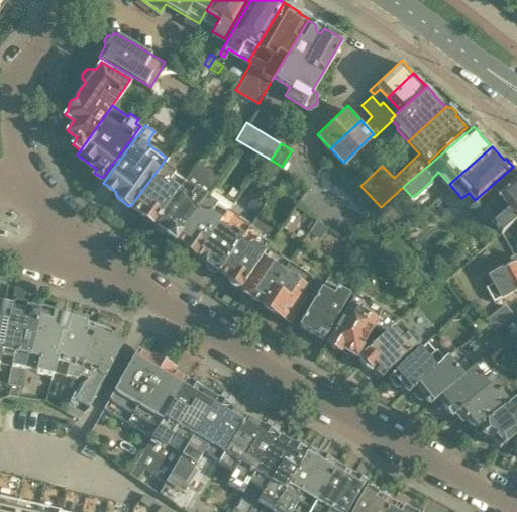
[(175,237),(206,192),(217,175),(197,161),(185,177),(153,221),(154,222),(154,227),(161,230),(166,230),(167,231),(166,232),(175,238),(175,237)]
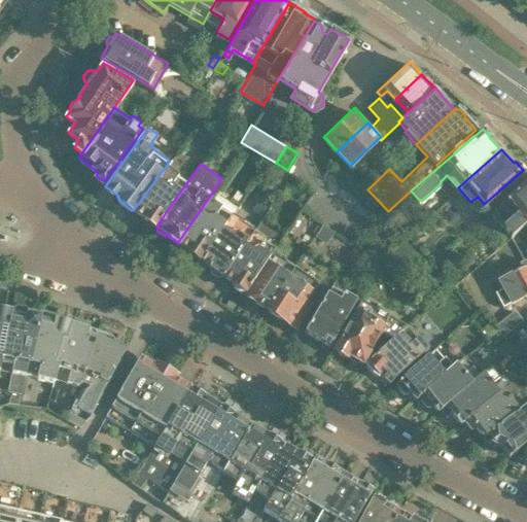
[(178,173),(167,165),(134,209),(141,215),(143,217),(144,221),(149,225),(153,224),(156,225),(188,180),(178,173)]
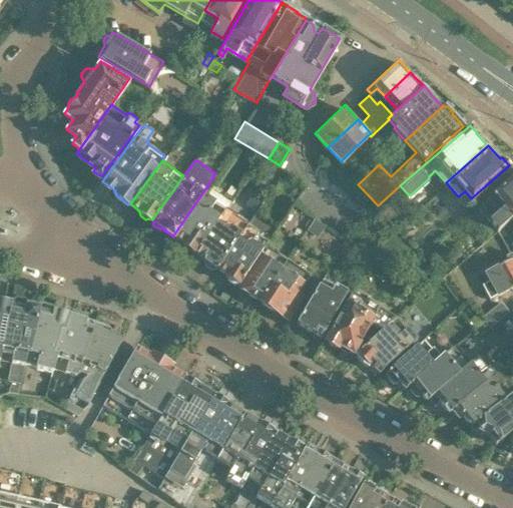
[(511,216),(512,213),(512,173),(492,192),(477,205),(497,228),(511,216)]
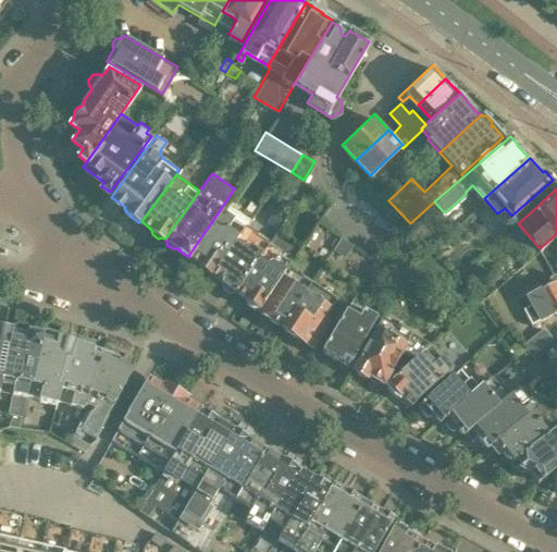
[(223,207),(222,207),(188,256),(196,260),(196,261),(198,264),(198,268),(205,272),(210,272),(211,273),(212,272),(245,225),(244,224),(234,217),(234,216),(222,208),(223,207)]
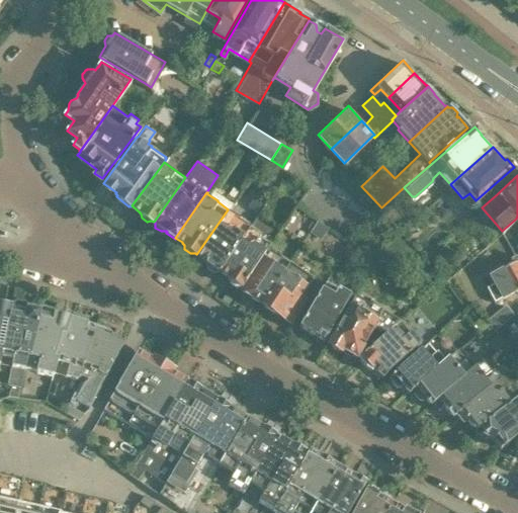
[(281,225),(291,232),(306,210),(294,203),(281,225)]
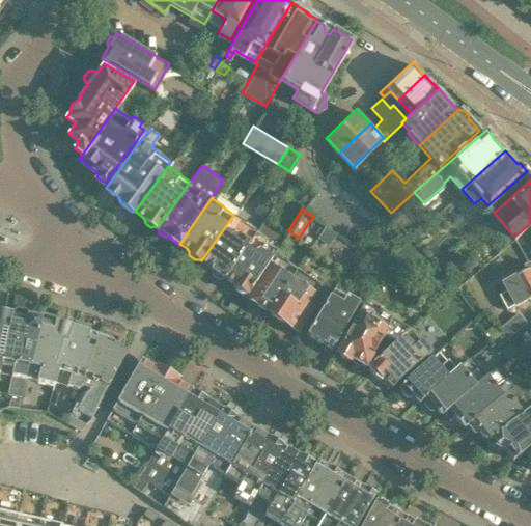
[(245,222),(233,215),(202,259),(210,265),(208,266),(211,267),(212,272),(218,276),(222,275),(224,276),(225,276),(255,230),(244,223),(245,222)]
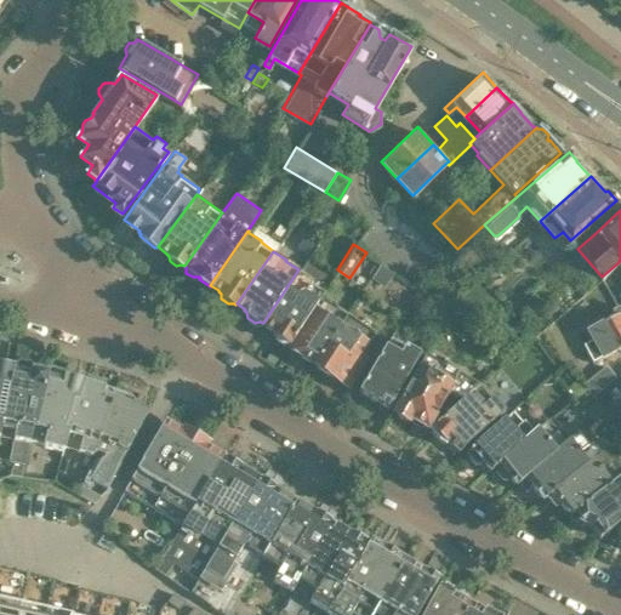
[(379,261),(366,252),(349,278),(362,286),(379,261)]
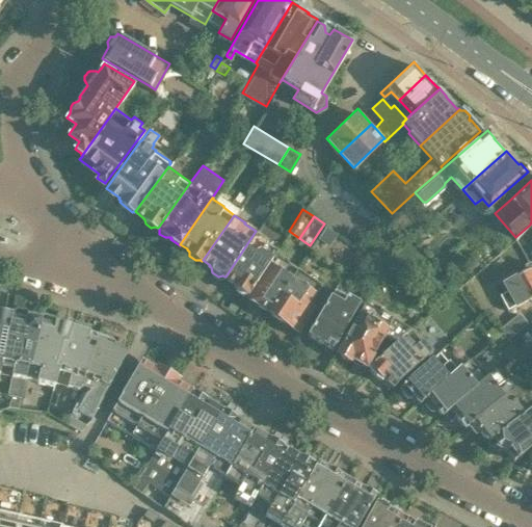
[(336,230),(324,224),(310,245),(321,252),(336,230)]
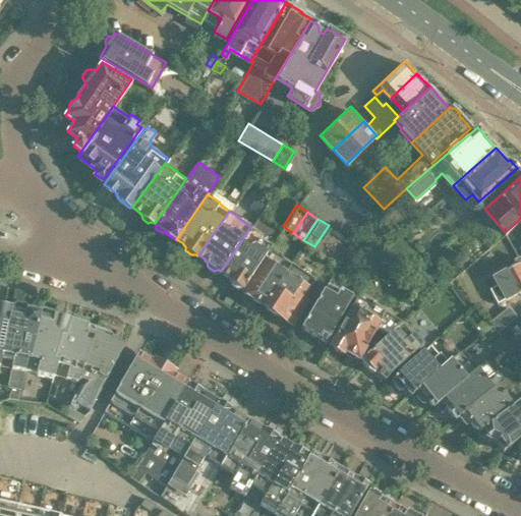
[(141,223),(134,232),(140,237),(148,228),(141,223)]
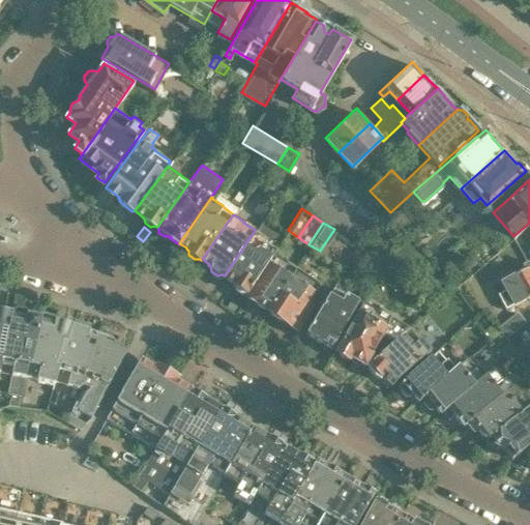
[(330,258),(345,236),(334,229),(320,251),(330,258)]
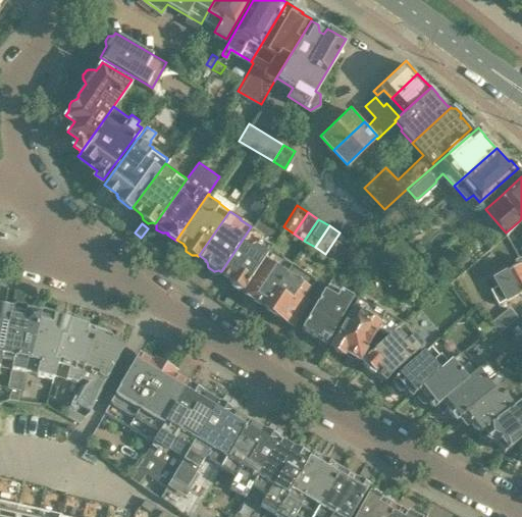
[(270,246),(272,243),(261,236),(262,234),(251,226),(221,271),(227,276),(229,278),(230,282),(236,287),(240,287),(243,288),(270,246)]
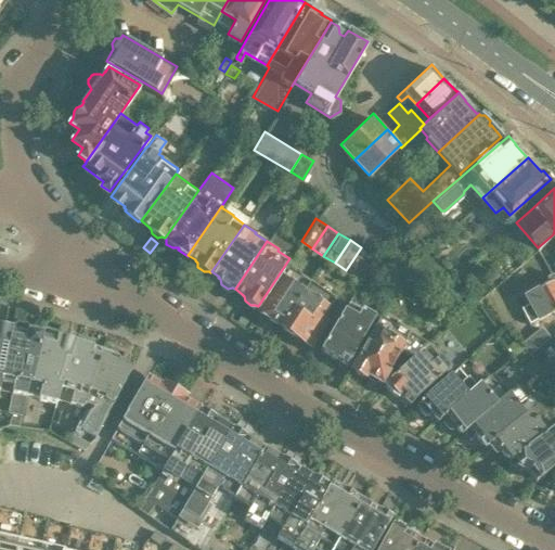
[(361,247),(346,270),(357,278),(372,255),(361,247)]
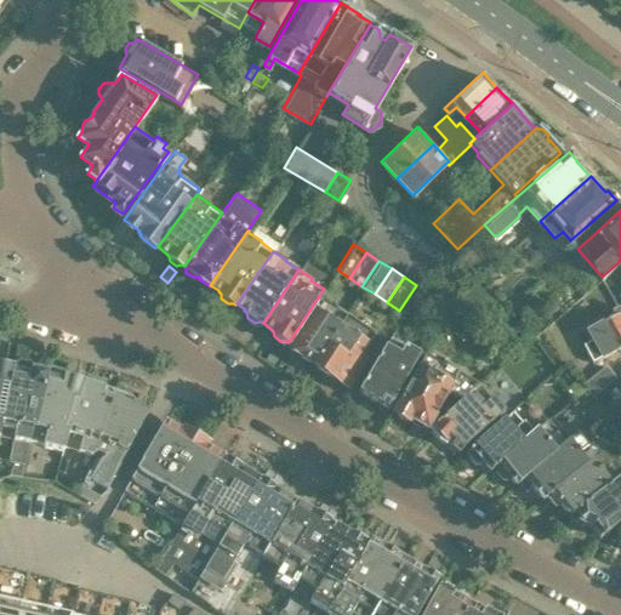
[(348,309),(322,292),(289,342),(288,343),(314,360),(348,309)]
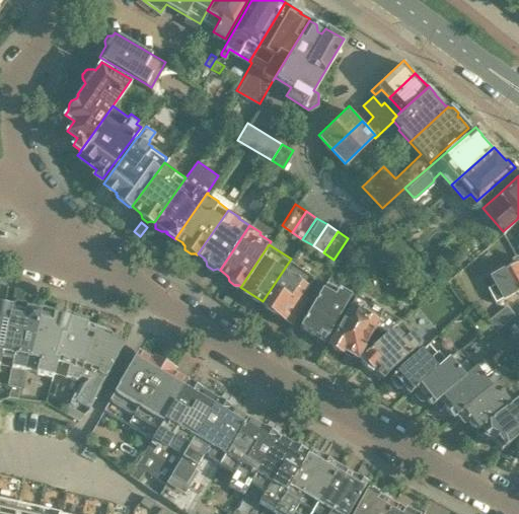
[(494,281),(487,285),(495,300),(496,300),(499,301),(503,299),(503,296),(518,288),(518,287),(518,257),(518,258),(516,252),(511,255),(514,261),(489,273),(494,281)]
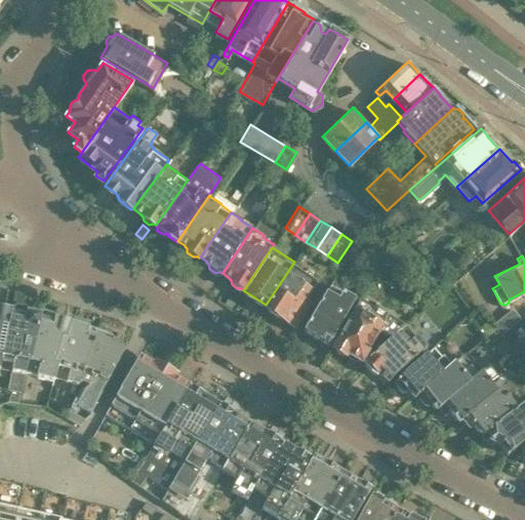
[(318,277),(294,262),(266,305),(294,324),(310,301),(305,297),(311,288),(318,292),(324,283),(317,278),(318,277)]
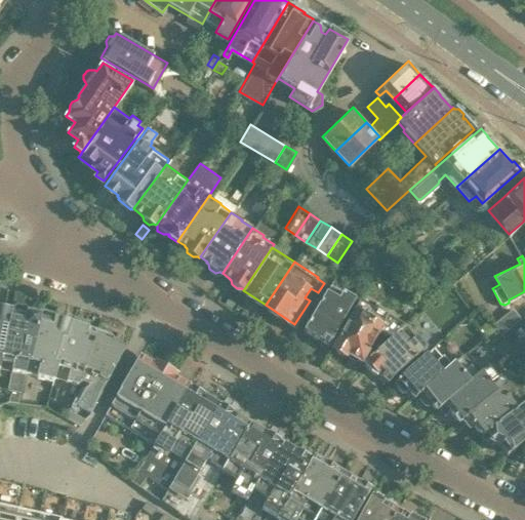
[(329,283),(325,290),(303,329),(320,340),(327,344),(355,297),(329,283)]
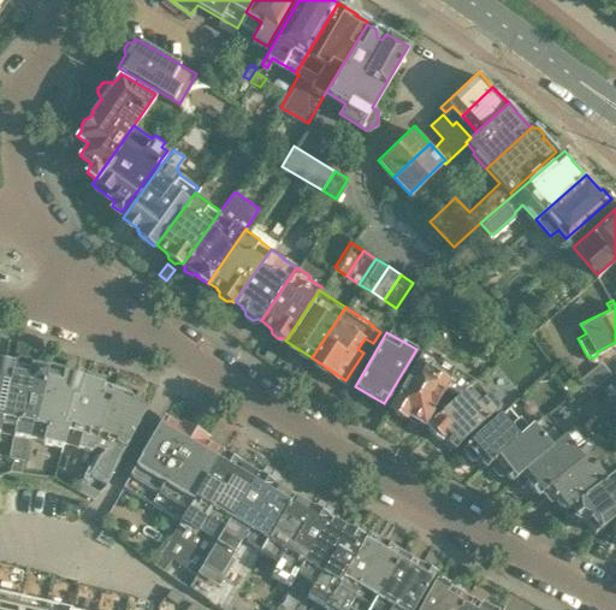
[(424,416),(425,416),(446,379),(450,380),(445,389),(456,396),(474,380),(438,360),(437,361),(420,351),(414,360),(390,402),(392,404),(394,409),(402,414),(407,413),(421,420),(424,416)]
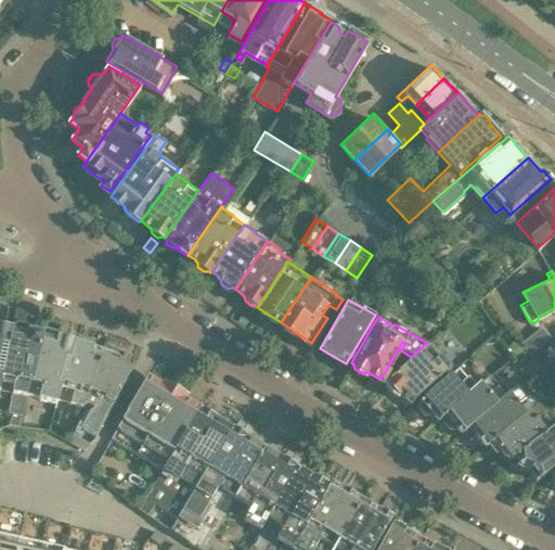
[(26,393),(40,332),(27,329),(24,323),(16,322),(10,325),(8,325),(0,362),(0,386),(11,389),(8,409),(12,409),(9,421),(18,423),(26,393)]
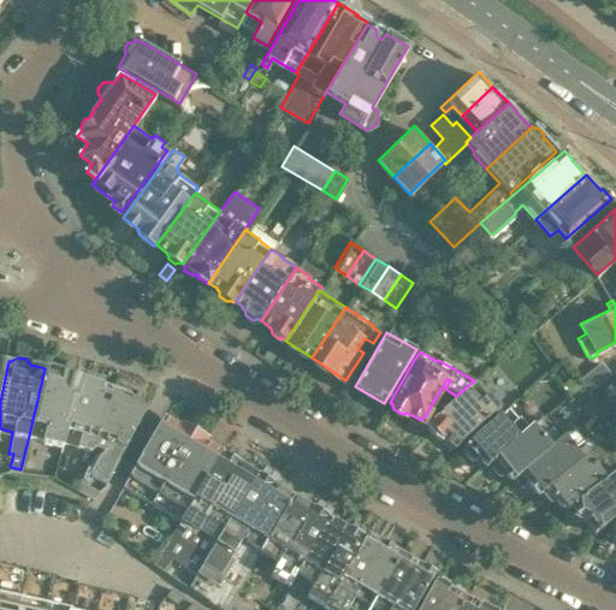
[(610,369),(602,359),(579,377),(588,388),(610,369)]
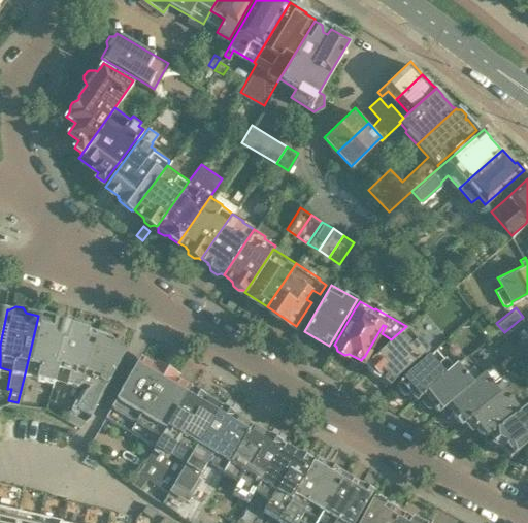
[(43,313),(38,316),(25,373),(36,376),(36,377),(54,381),(55,377),(69,323),(54,320),(52,315),(43,313)]
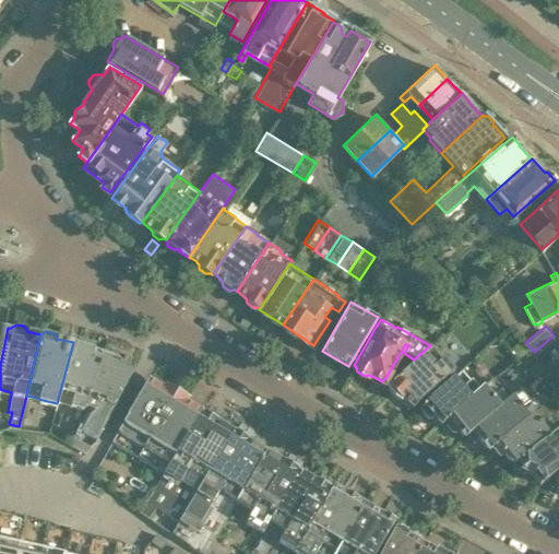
[(527,348),(521,339),(509,346),(516,356),(527,348)]
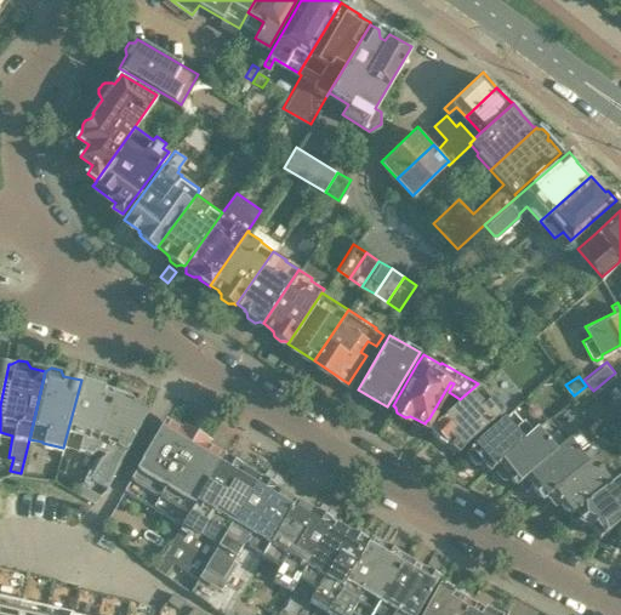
[(81,380),(64,443),(92,451),(95,448),(93,448),(109,391),(102,388),(103,387),(103,386),(102,385),(102,383),(101,383),(101,382),(100,382),(98,382),(83,377),(81,381),(81,380)]
